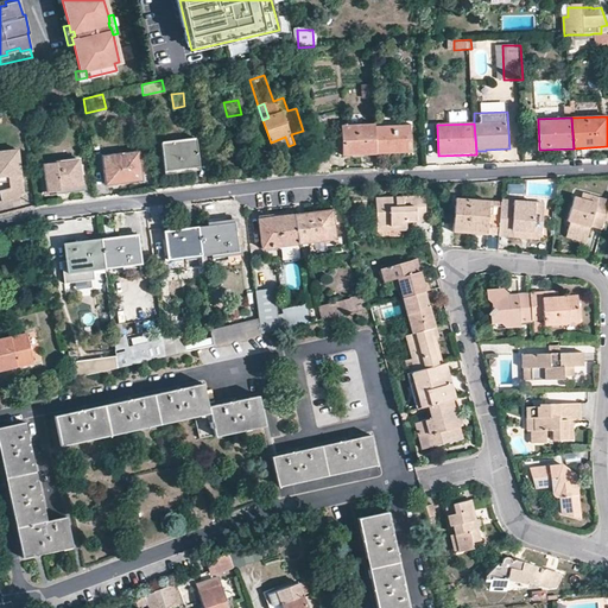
[(375,127),(375,125),(342,127),(343,157),(377,156),(375,127)]
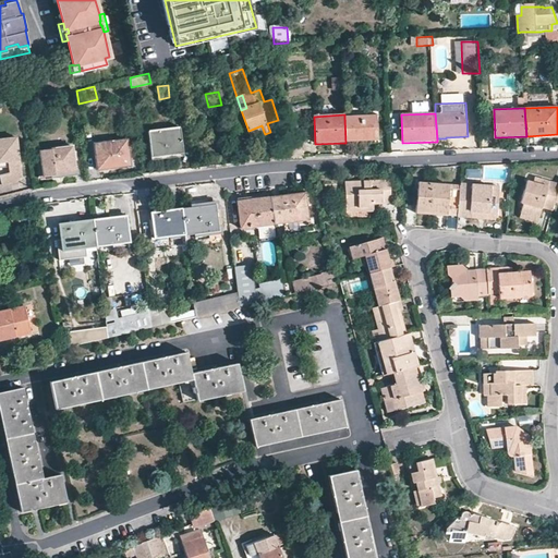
[(344,117),(346,143),(379,141),(378,116),(344,117)]
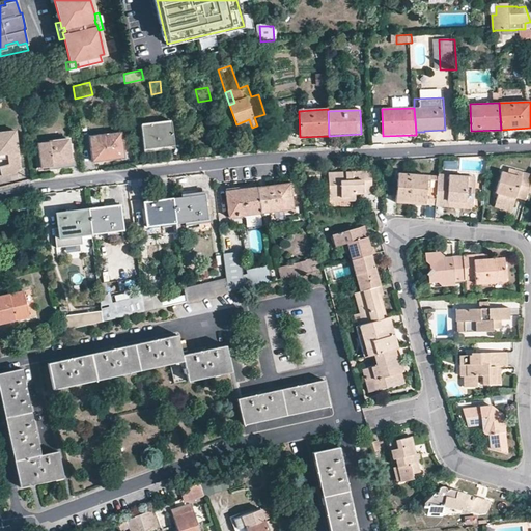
[(249,119),(236,124),(238,130),(251,126),(249,119)]
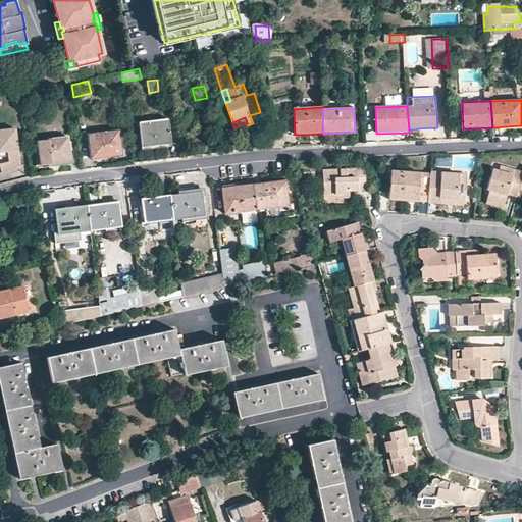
[(172,144),(169,119),(139,123),(141,147),(172,144)]
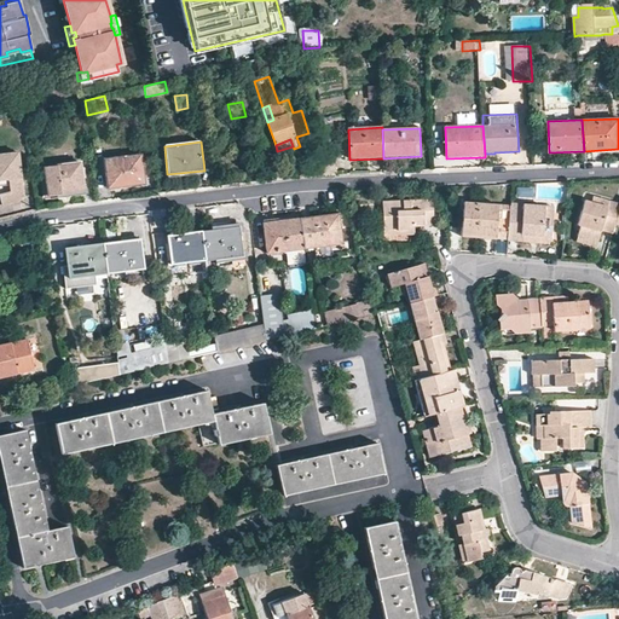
[(22,195),(16,149),(0,151),(0,178),(7,178),(9,183),(10,189),(0,190),(0,197),(1,204),(18,201),(22,195)]
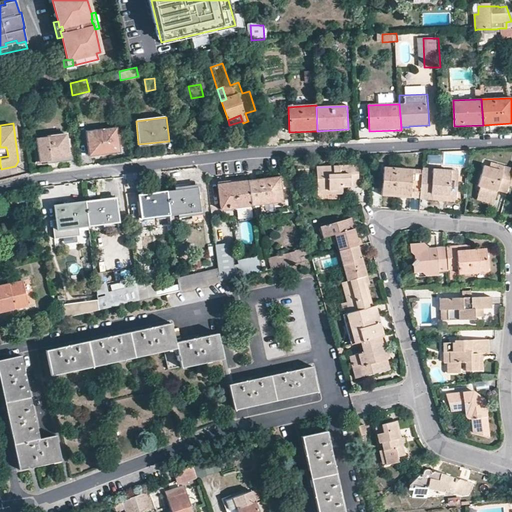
[(278,142),(273,123),(262,127),(267,144),(267,145),(278,142)]
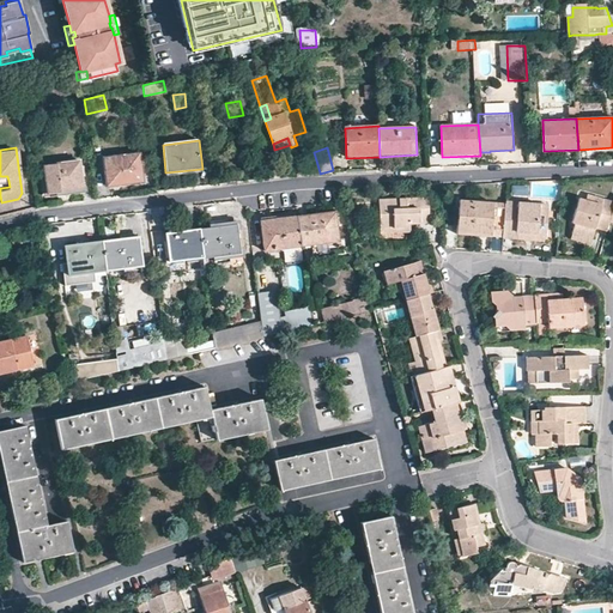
[(122,181),(123,184),(143,182),(139,153),(103,157),(105,182),(122,181)]
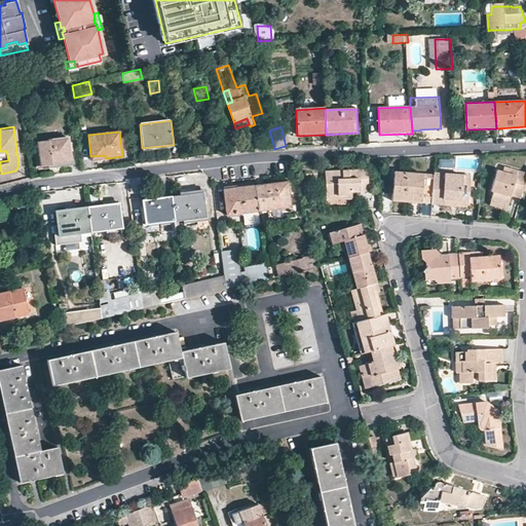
[(70,162),(68,138),(37,142),(39,166),(70,162)]
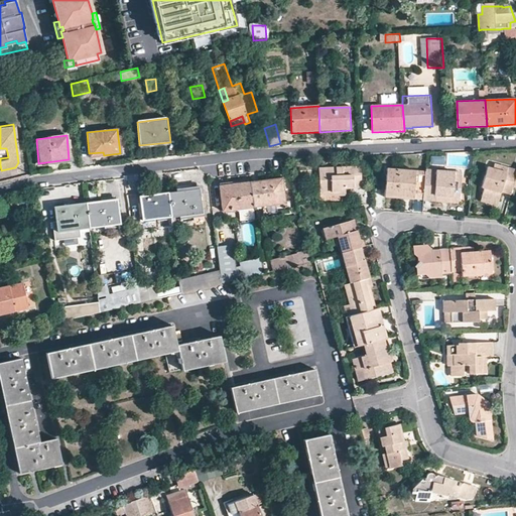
[(513,188),(515,176),(515,164),(507,162),(505,168),(488,163),(487,168),(492,170),(489,178),(484,177),(481,187),(483,188),(481,197),(492,201),(493,198),(499,200),(501,192),(511,196),(513,188)]
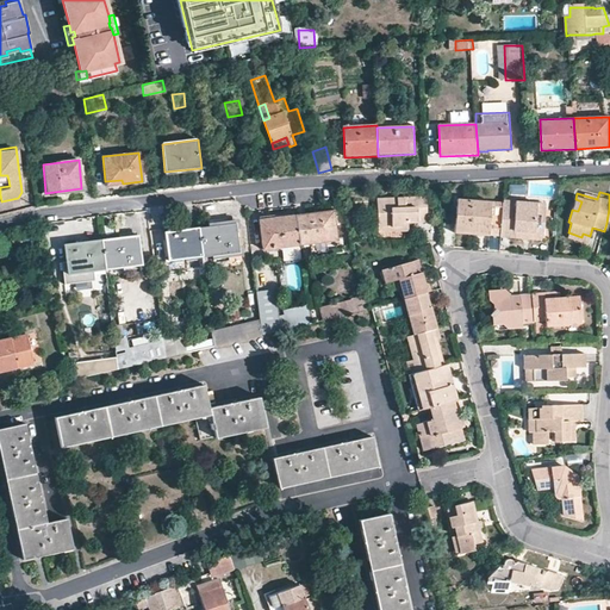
[(402,223),(408,223),(427,222),(425,198),(378,200),(379,228),(402,226),(402,223)]
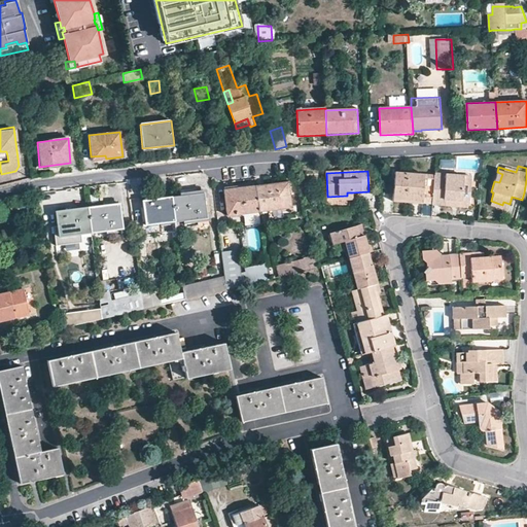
[(394,172),(394,181),(397,182),(396,200),(432,202),(434,175),(394,172)]
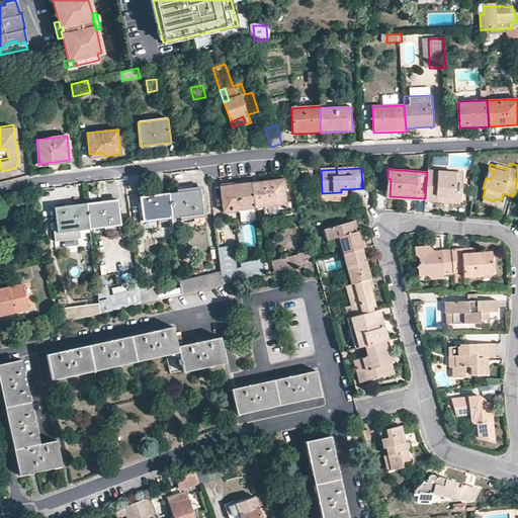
[(463,172),(427,170),(427,172),(425,198),(425,201),(436,202),(437,198),(445,199),(446,196),(452,196),(451,199),(460,199),(461,199),(463,172)]
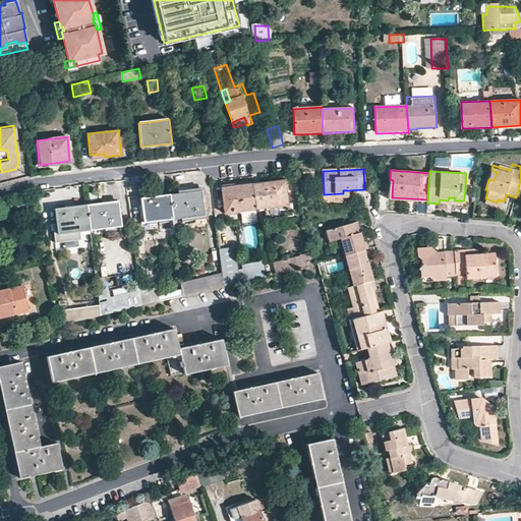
[(252,183),(255,209),(287,205),(284,179),(252,183)]
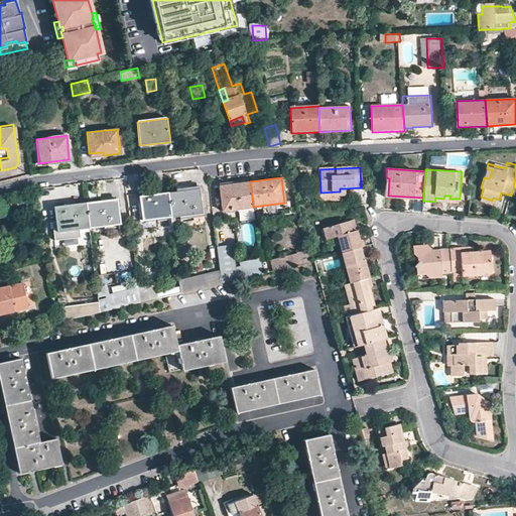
[(384,199),(423,201),(423,198),(388,196),(389,178),(386,177),(384,199)]
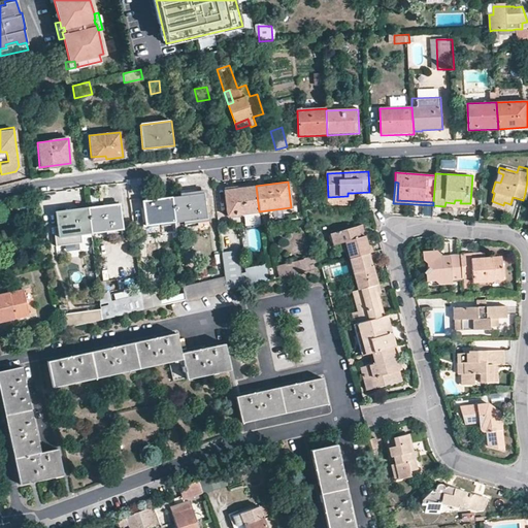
[(224,190),(227,216),(259,211),(256,186),(224,190)]
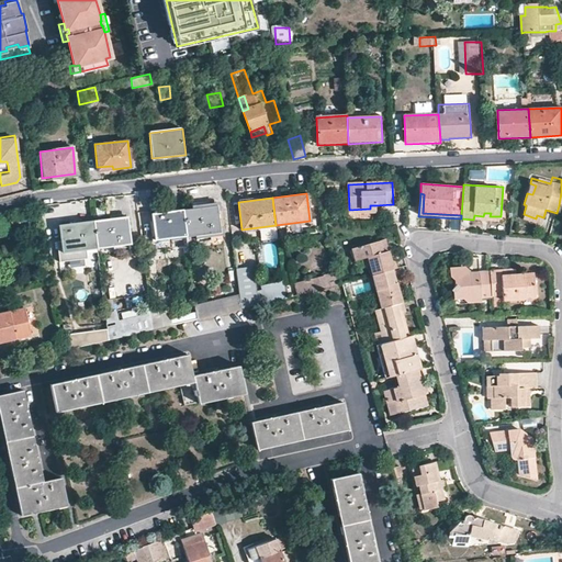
[(183,209),(187,237),(220,233),(216,204),(183,209)]
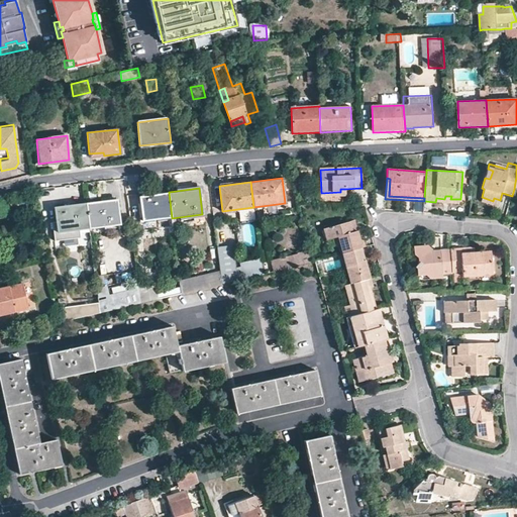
[(340,192),(321,193),(321,197),(346,196),(345,189),(340,189),(340,192)]
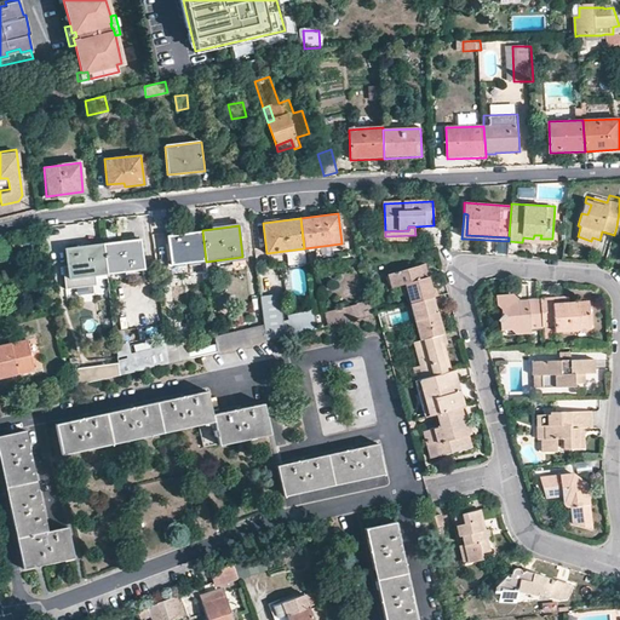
[(29,244),(27,230),(11,235),(13,247),(29,244)]
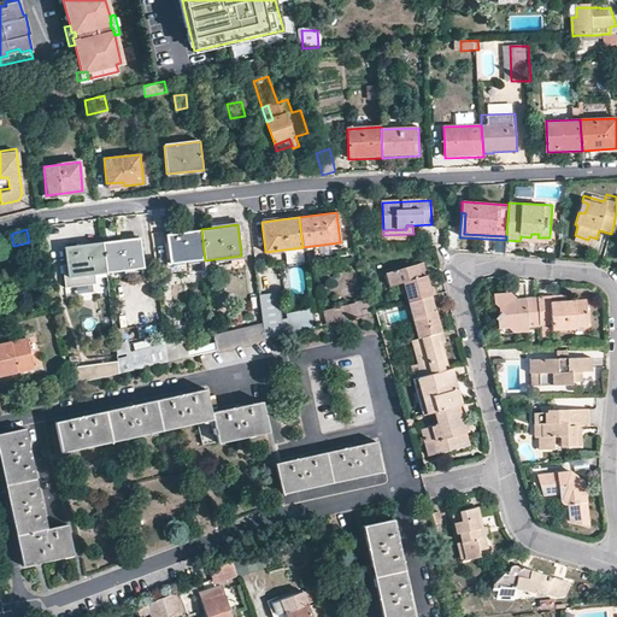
[(165,234),(170,264),(205,260),(201,229),(165,234)]
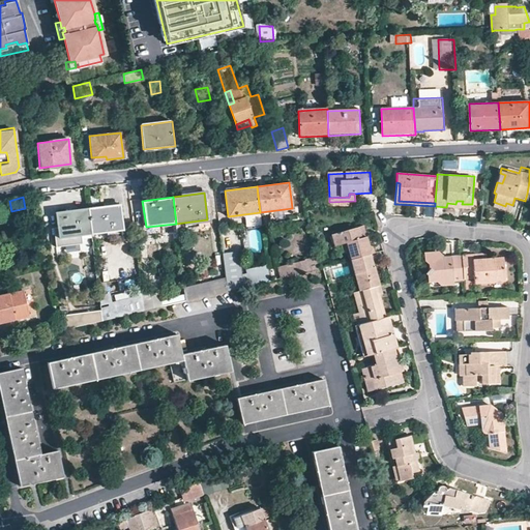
[(505,206),(494,202),(493,206),(510,211),(512,205),(506,203),(505,206)]
